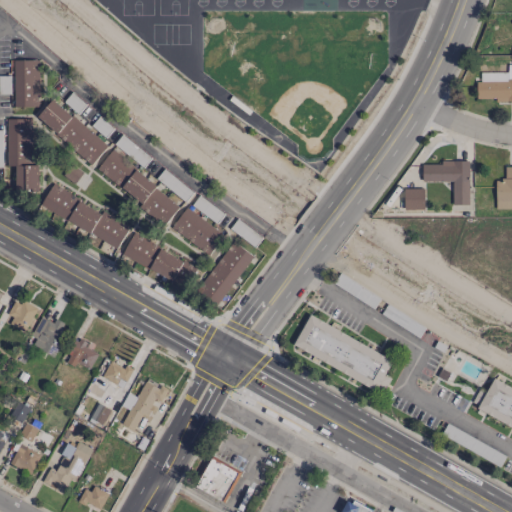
[(39,106),(38,59),(13,59),(14,106),(39,106)]
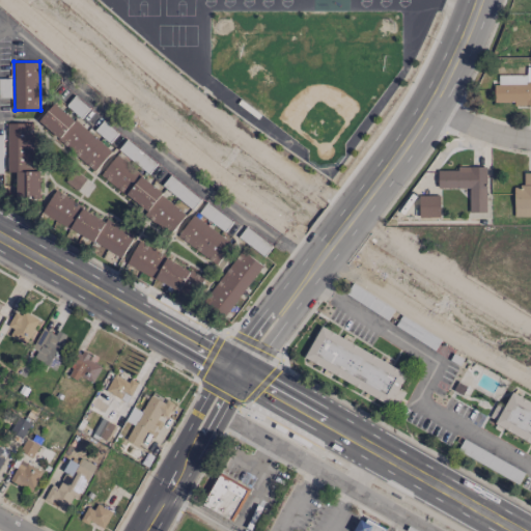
[(496,102),(513,101),(513,105),(530,104),(530,65),(526,66),(527,74),(495,75),(496,102)]
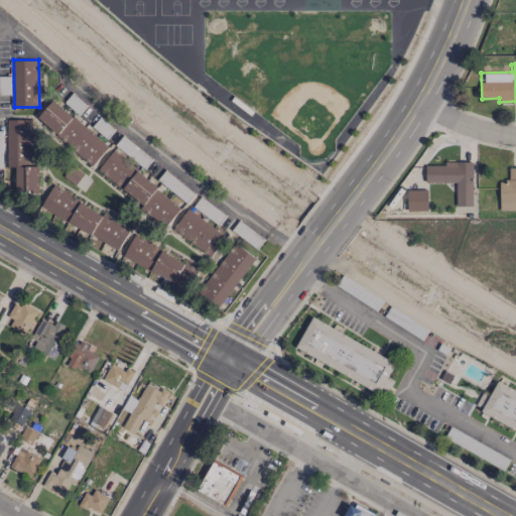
[(109,146),(51,100),(35,119),(92,166),(109,146)]
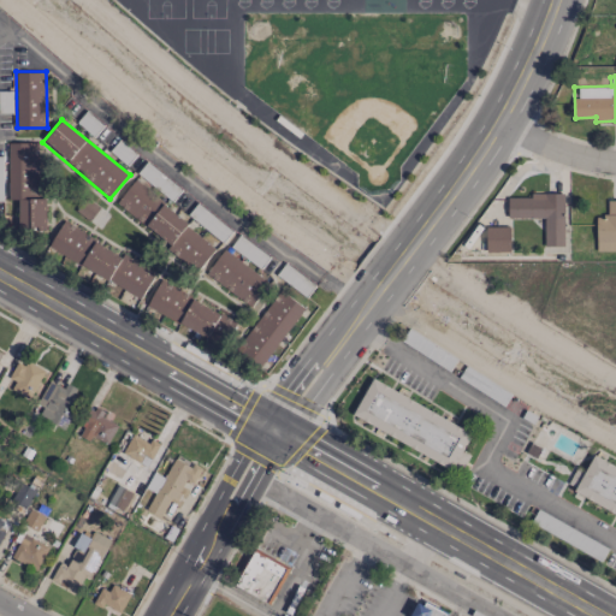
[(18,229),(46,229),(46,197),(39,197),(40,142),(9,141),(7,199),(18,199),(18,229)]
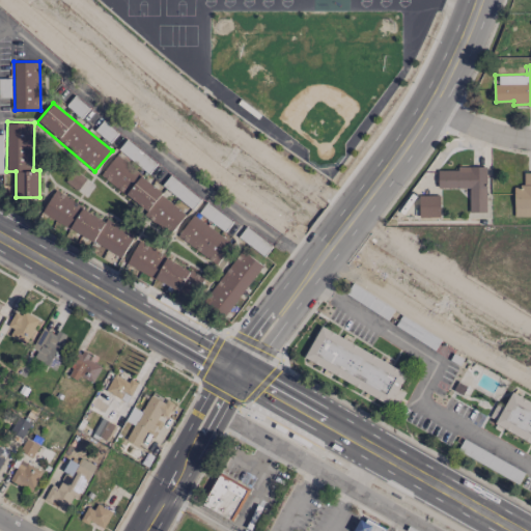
[(99,177),(172,231),(188,211),(114,157),(99,177)]
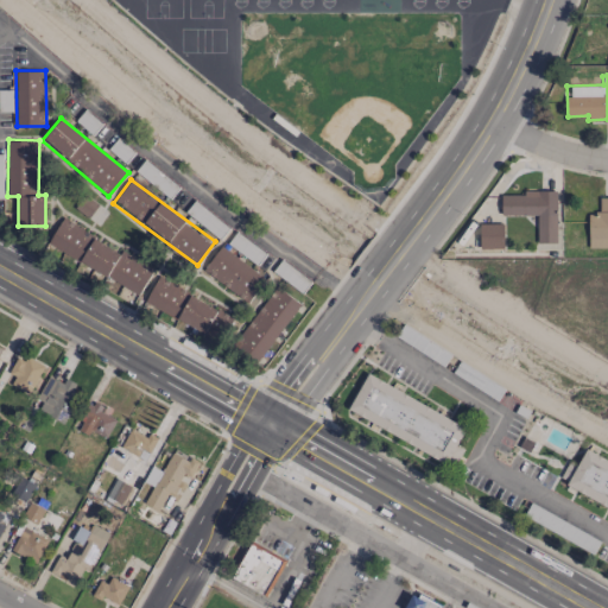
[(556,191),(500,192),(500,215),(537,214),(538,242),(556,242),(556,191)]
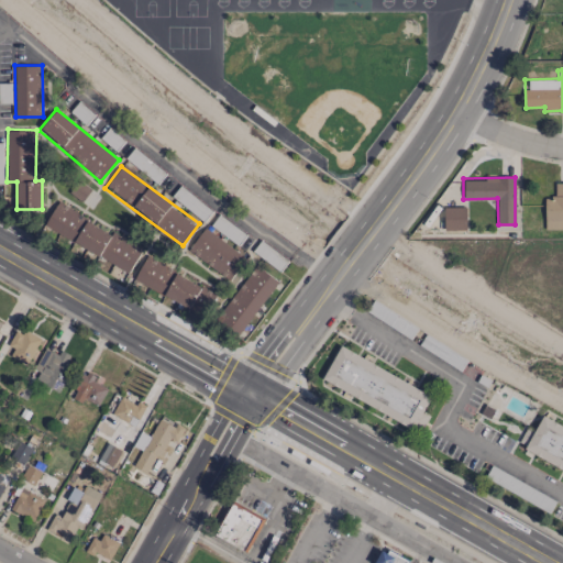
[(90,188),(76,179),(68,192),(83,201),(90,188)]
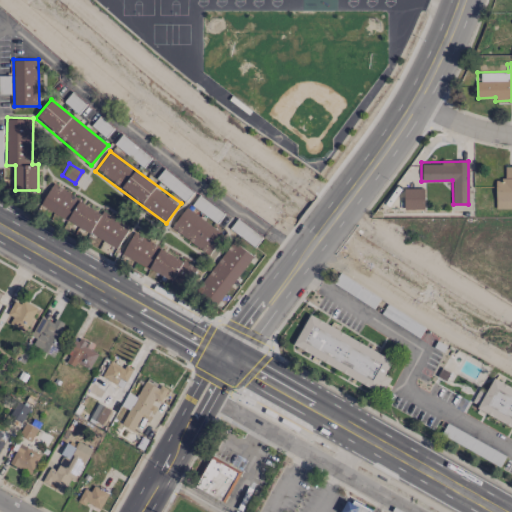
[(511,165),(503,166),(503,178),(495,178),(496,208),(511,208),(511,201),(511,200),(511,165)]
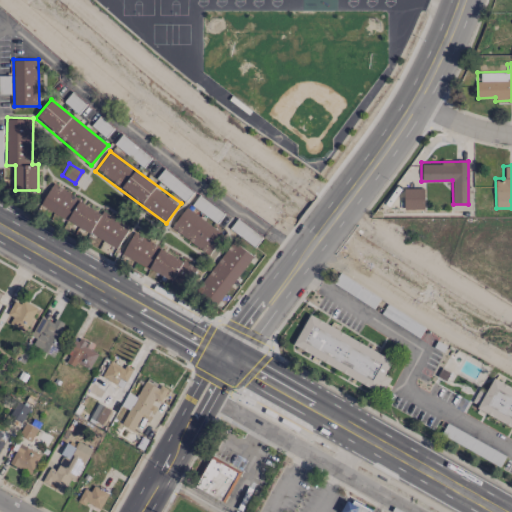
[(51,186),(40,207),(93,233),(91,236),(117,249),(129,224),(51,186)]
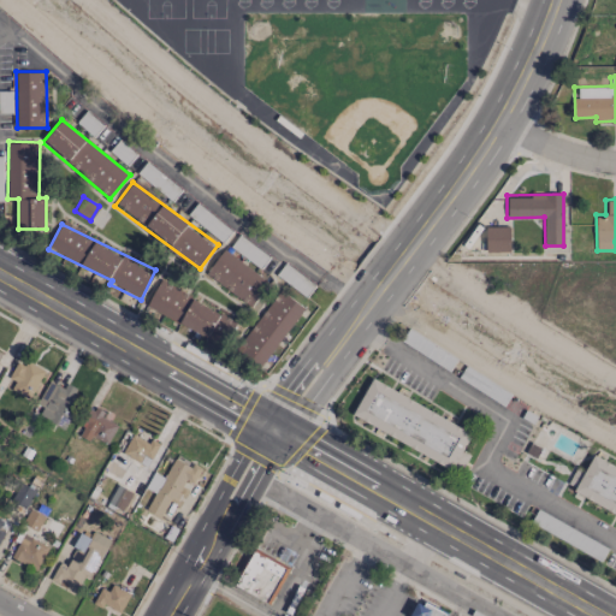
[(510,252),(510,225),(486,226),(486,252),(510,252)]
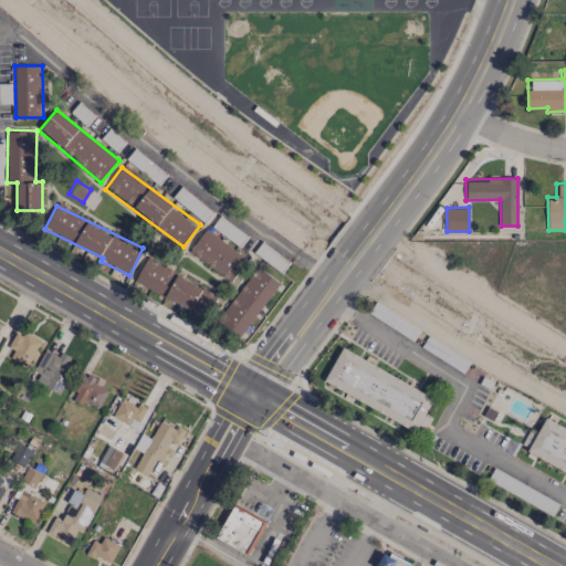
[(230,282),(247,259),(206,228),(189,251),(230,282)]
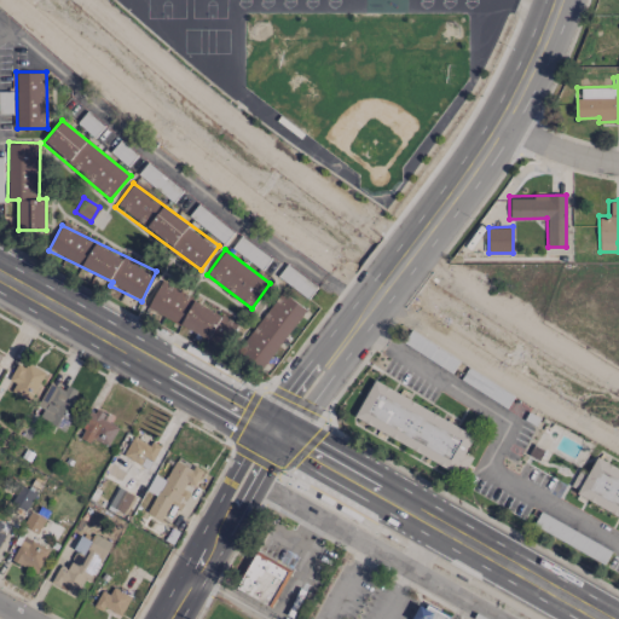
[(238,320),(160,283),(148,307),(163,314),(161,319),(175,325),(175,324),(225,347),(238,320)]
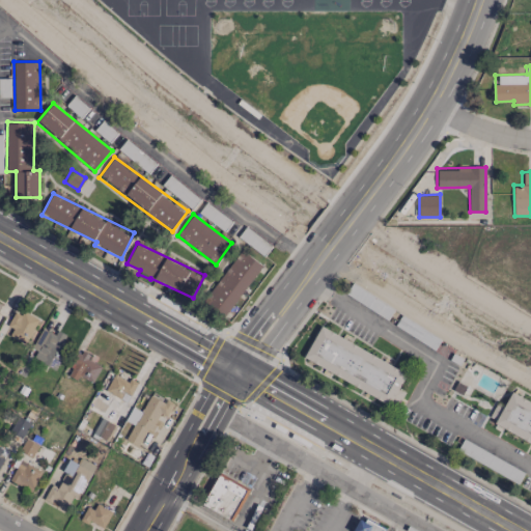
[(261,263),(240,249),(204,301),(227,315),(261,263)]
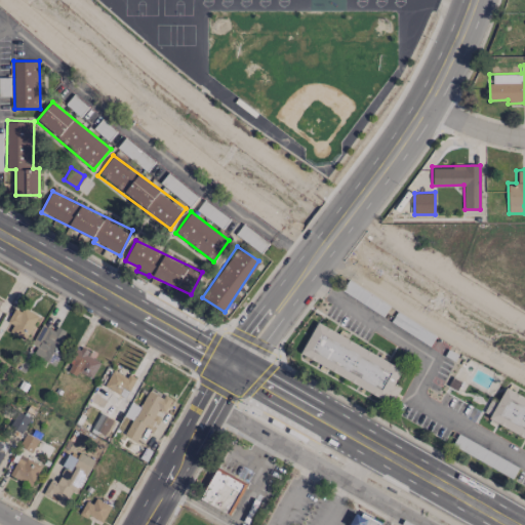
[(8,322),(13,324),(9,333),(27,340),(37,315),(14,306),(8,322)]
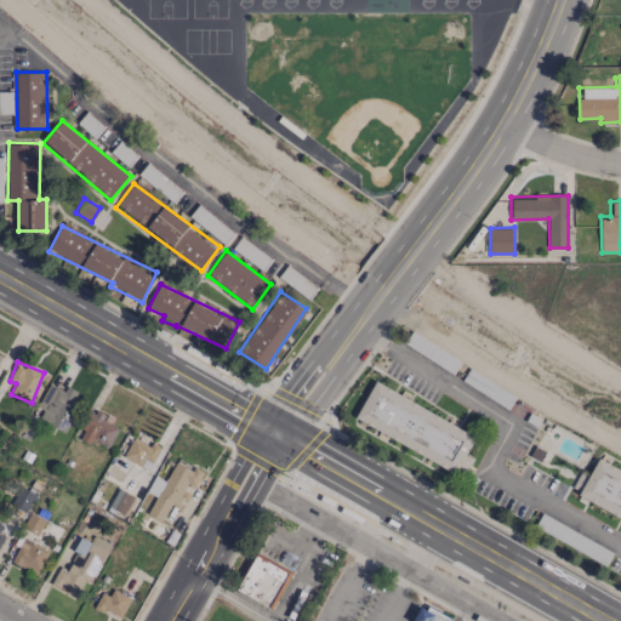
[(354,420),(465,476),(473,457),(466,454),(477,434),(374,382),(354,420)]
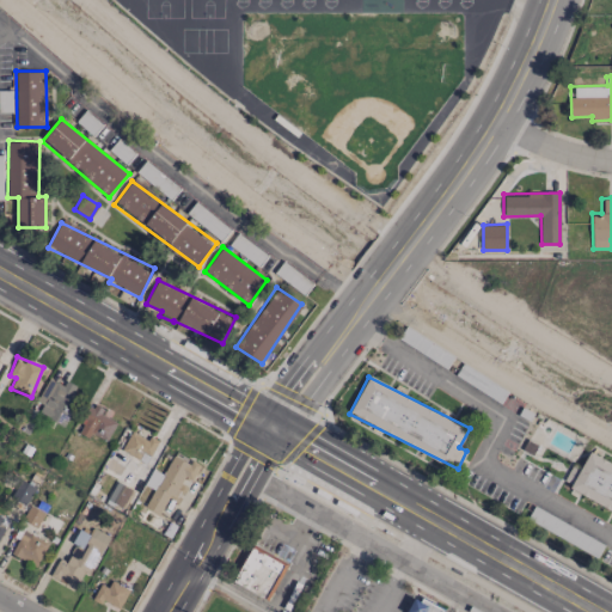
[(36,417),(62,428),(80,386),(66,380),(65,385),(48,378),(37,401),(42,403),(36,417)]
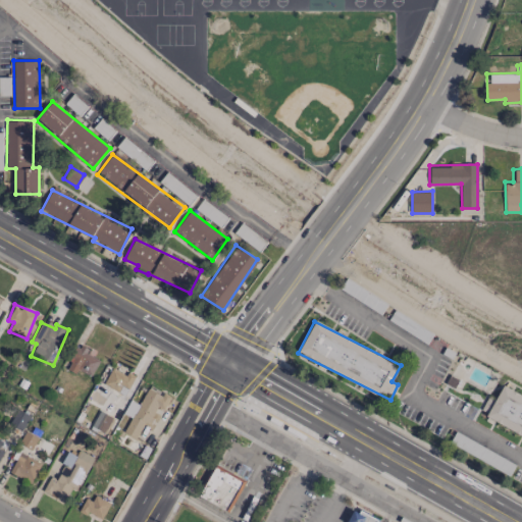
[(99,359),(87,354),(89,348),(76,343),(66,369),(76,373),(77,369),(92,375),(99,359)]
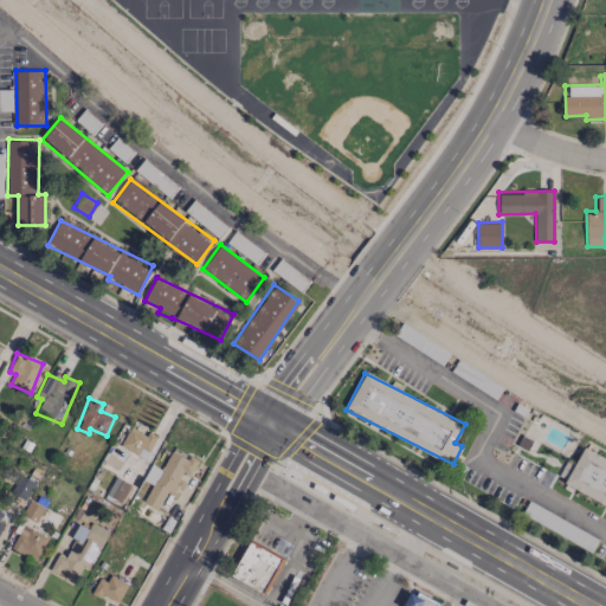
[(146,458),(155,437),(129,426),(120,447),(146,458)]
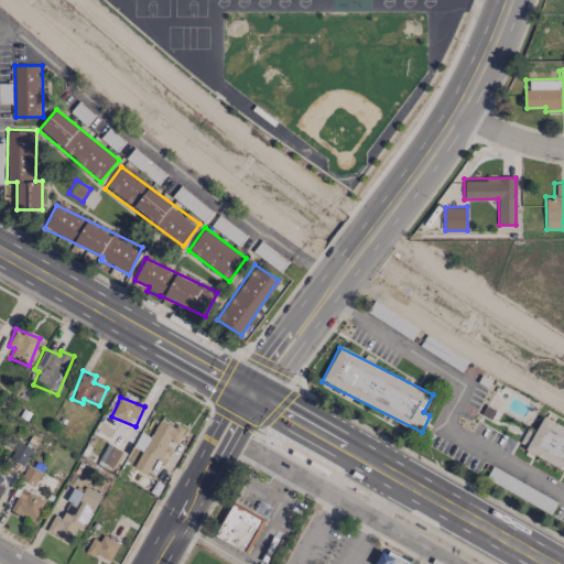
[(527,429),(518,446),(563,469),(563,426),(543,416),(534,433),(527,429)]
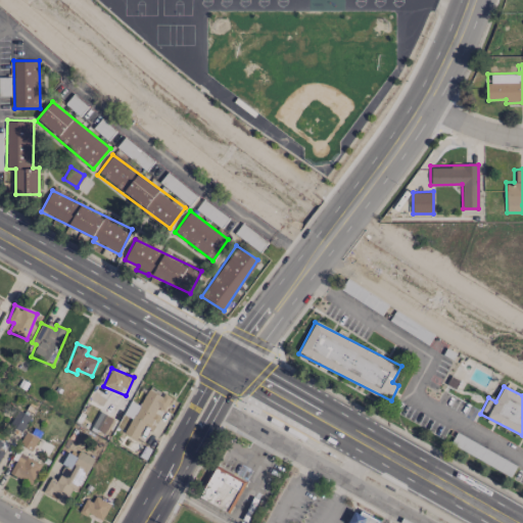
[(122,431),(136,439),(145,422),(149,425),(158,408),(164,411),(171,398),(148,387),(140,405),(136,403),(122,431)]
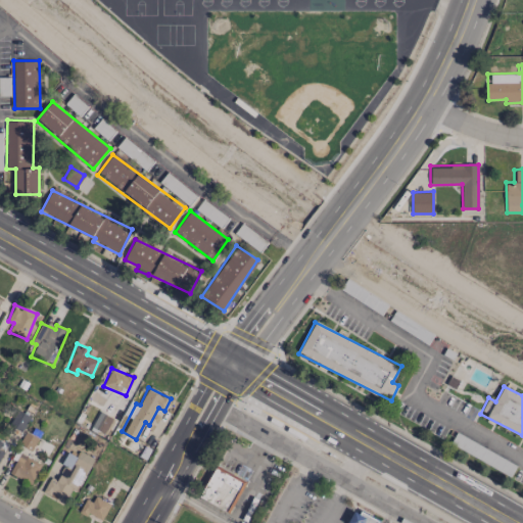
[(22,432),(30,414),(17,409),(9,427),(22,432)]
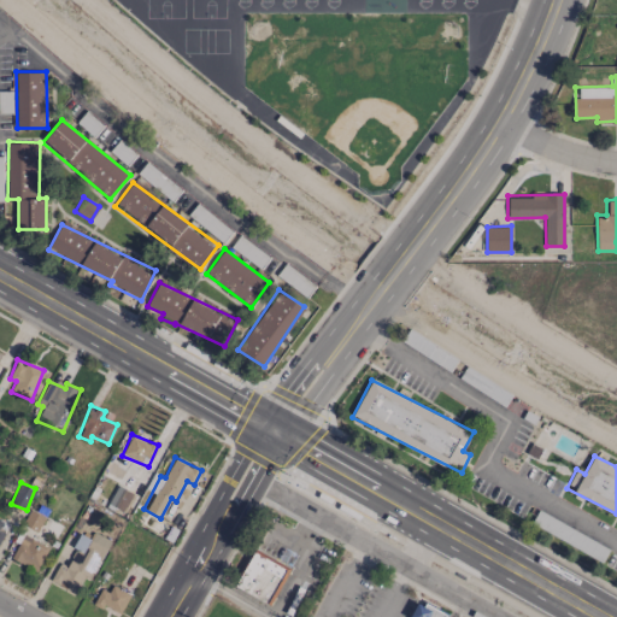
[(135,494),(118,485),(109,503),(125,512),(135,494)]
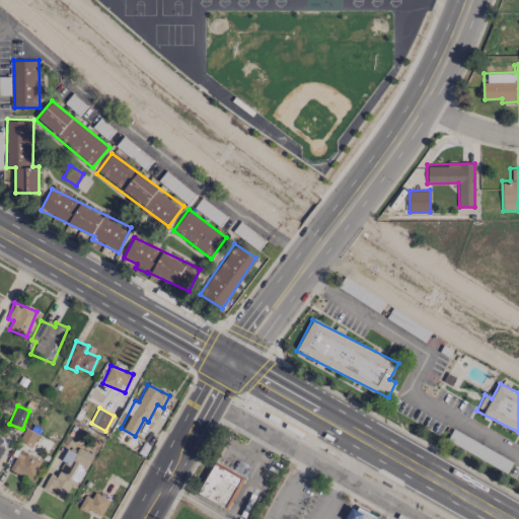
[(38,434),(25,429),(19,442),(31,447),(38,434)]
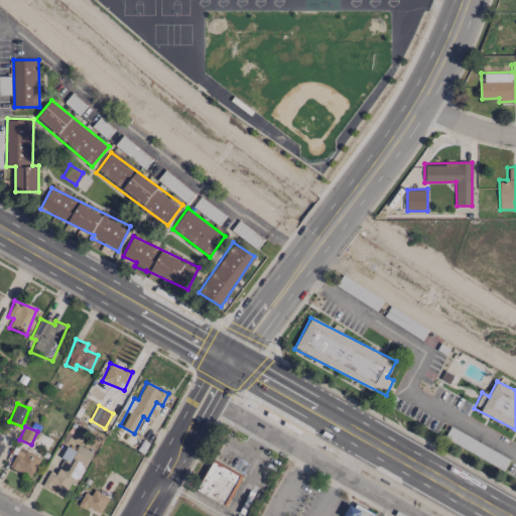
[(63,496),(71,482),(77,485),(92,452),(79,444),(71,463),(63,459),(56,474),(49,470),(41,486),(63,496)]
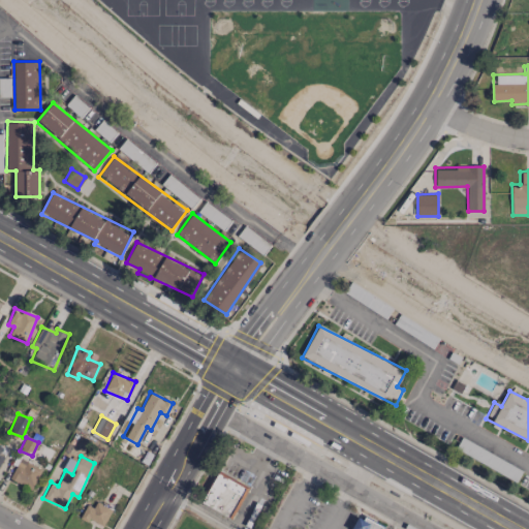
[(40,467),(19,459),(9,479),(32,489),(40,467)]
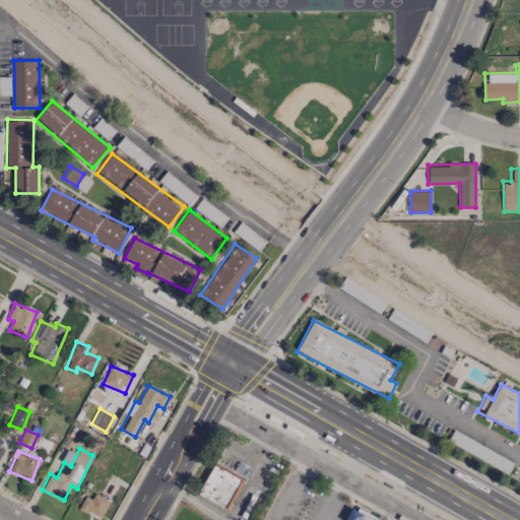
[(198,494),(226,509),(242,479),(214,464),(198,494)]
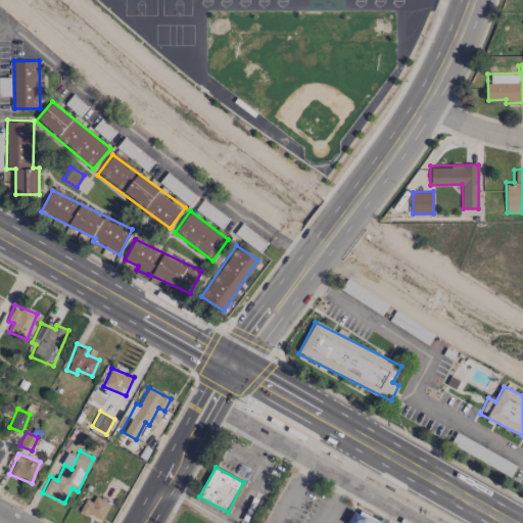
[(86,500),(80,509),(100,521),(110,504),(96,495),(92,503),(86,500)]
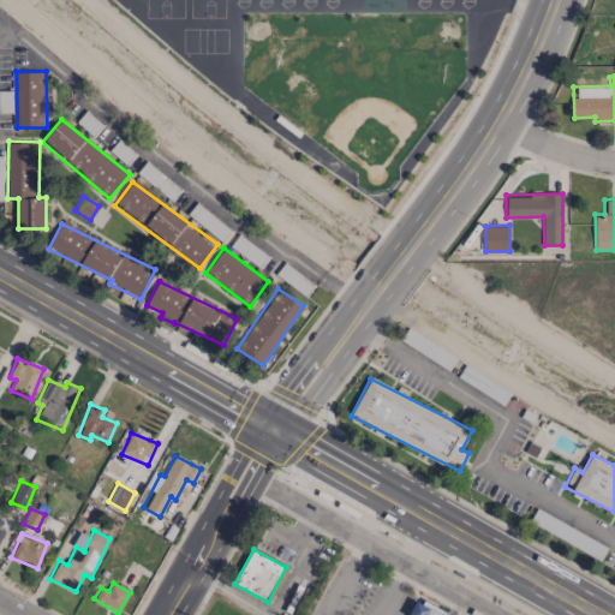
[(441,614),(443,611),(418,599),(411,614),(441,614)]
